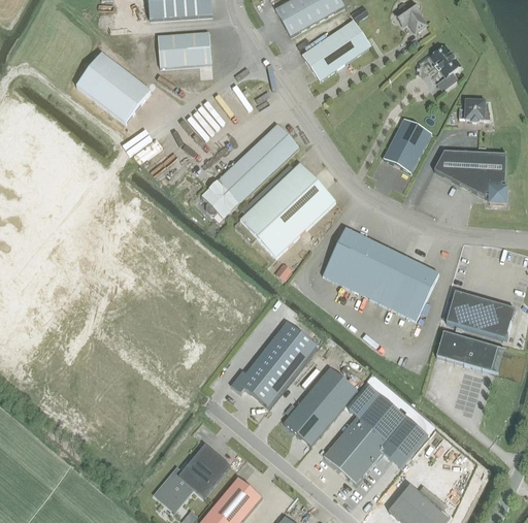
[(212,14),(211,0),(147,0),(150,19),(212,14)]
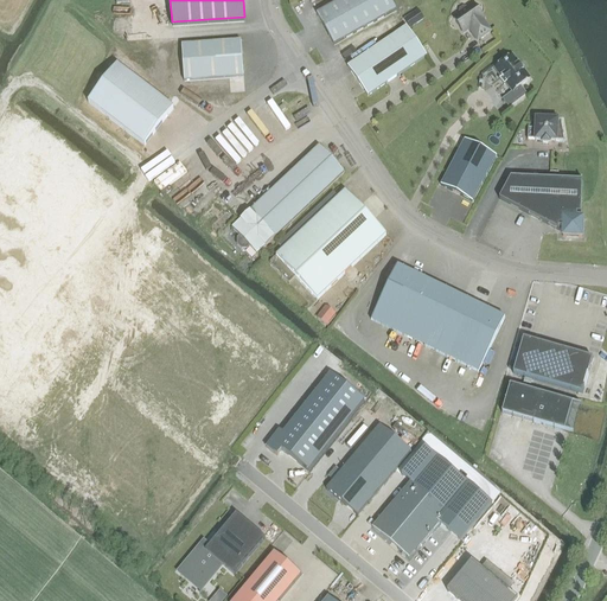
[(396,6),(393,0),(333,0),(317,10),(333,40),(396,6)]
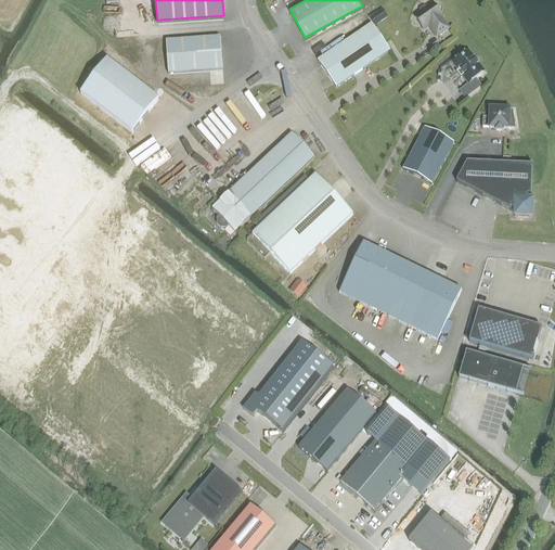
[(423,1),(420,3),(420,5),(421,8),(414,12),(424,25),(429,22),(436,33),(448,24),(441,13),(442,13),(434,0),(431,0),(427,3),(425,2),(423,1)]
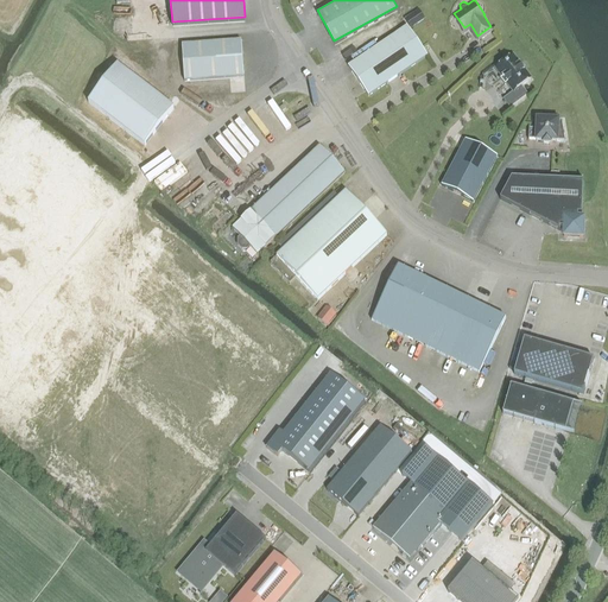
[(418,4),(405,13),(411,23),(425,13),(418,4)]
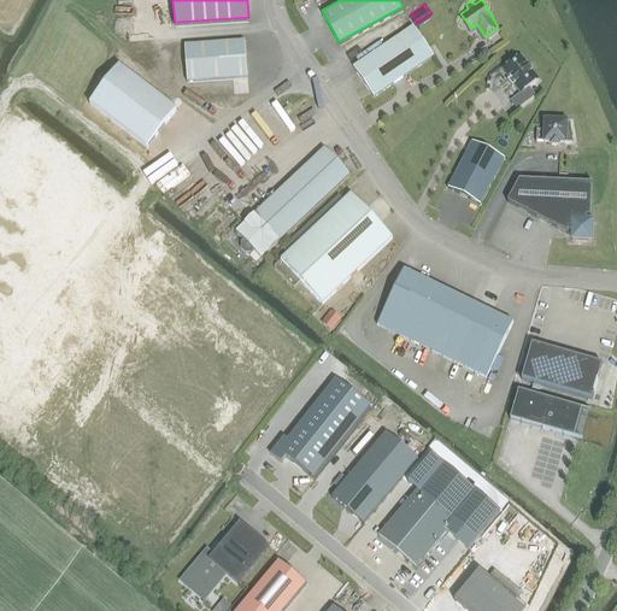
[(413,22),(353,63),(374,93),(434,52),(413,22)]
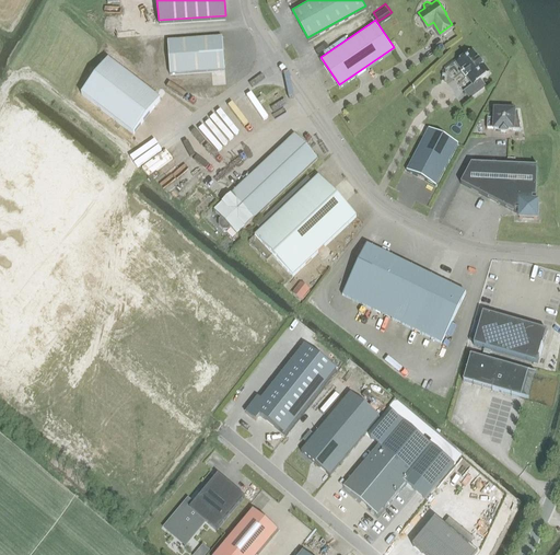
[(170,70),(224,66),(222,33),(167,36),(170,70)]
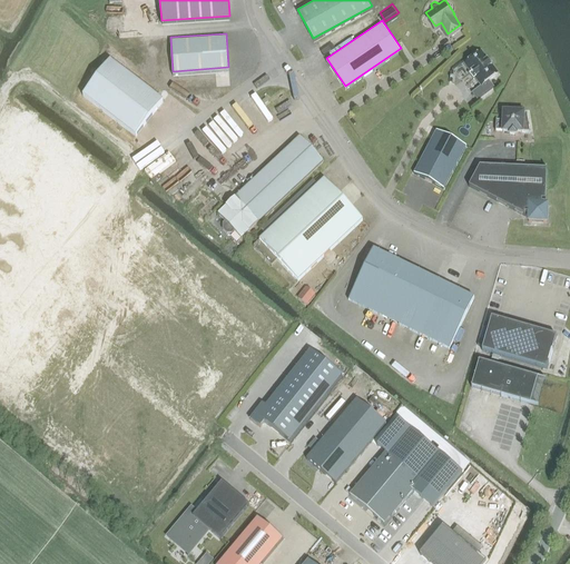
[(497,69),(480,48),(465,59),(482,81),(472,88),(478,96),(494,83),(489,76),(497,69)]
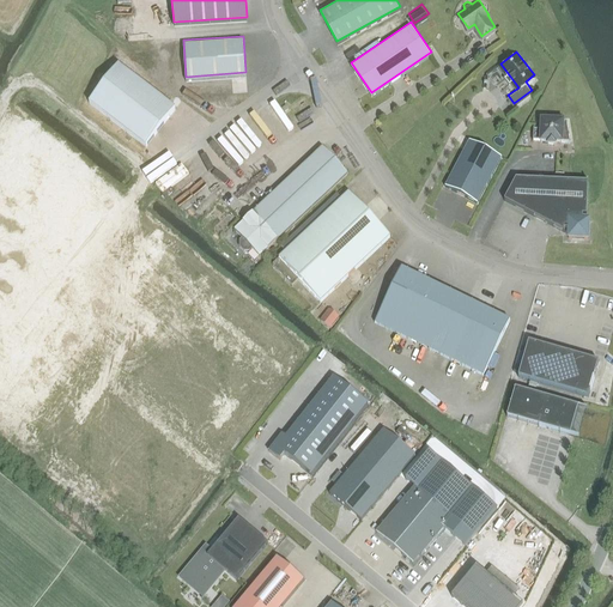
[(175,104),(117,60),(89,98),(146,141),(175,104)]
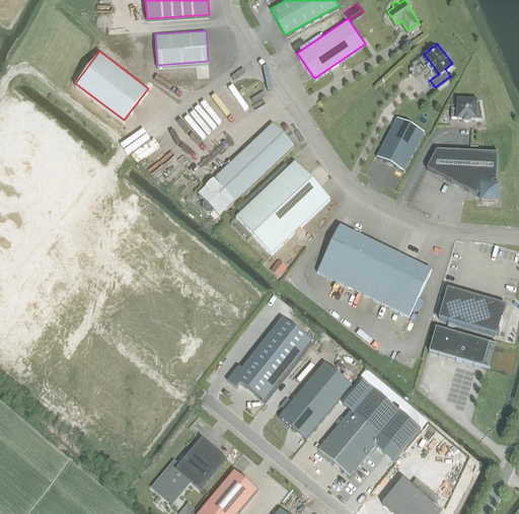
[(476,97),(456,95),(455,104),(451,104),(451,103),(450,103),(450,115),(455,115),(455,117),(461,117),(460,119),(470,120),(470,118),(475,118),(475,116),(480,116),(480,117),(482,117),(478,98),(477,98),(476,98),(476,97)]
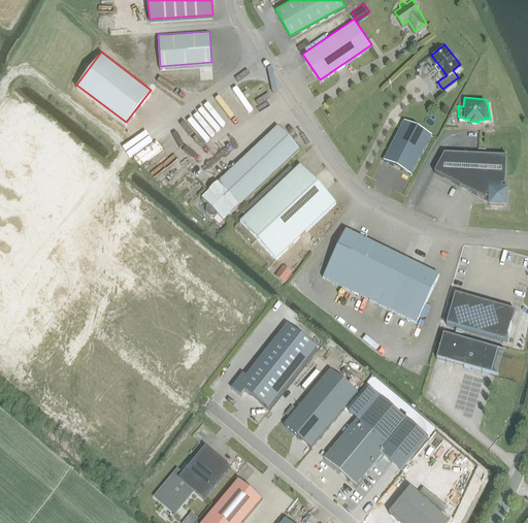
[(220,101),(228,110),(233,106),(225,98),(220,101)]
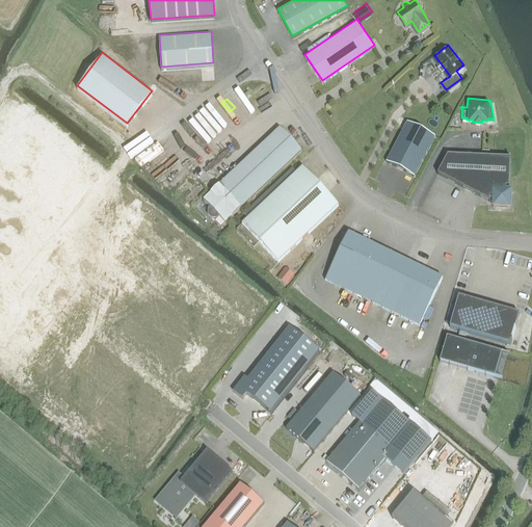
[(204,115),(225,131),(234,119),(213,103),(204,115)]
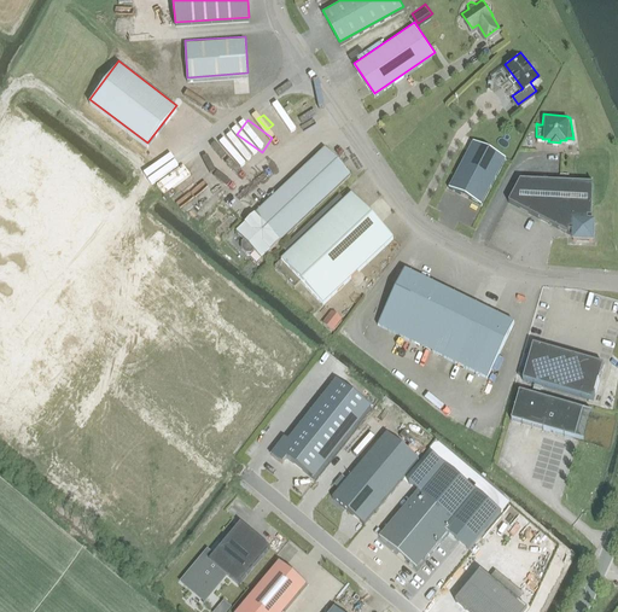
[(448,184),(481,200),(505,153),(473,137),(448,184)]
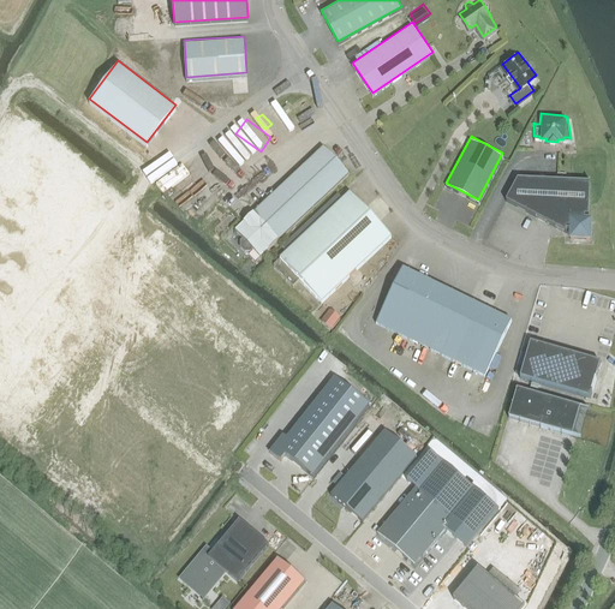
[(252,209),(278,236),(348,169),(323,143),(252,209)]
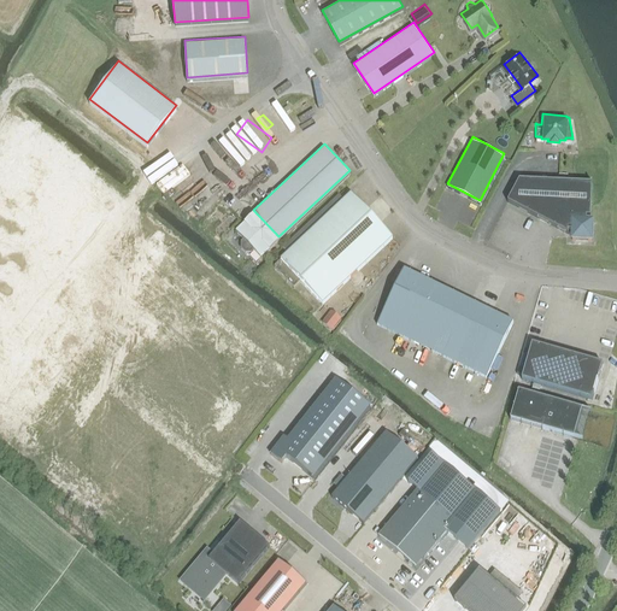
[(591,178),(518,175),(507,198),(569,229),(573,230),(571,235),(591,236),(592,217),(589,217),(592,177),(591,177),(591,178)]
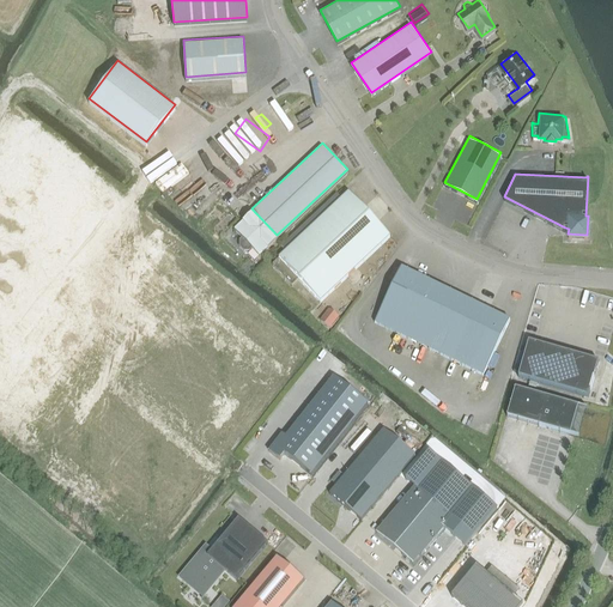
[(389,232),(349,188),(279,254),(320,297),(389,232)]
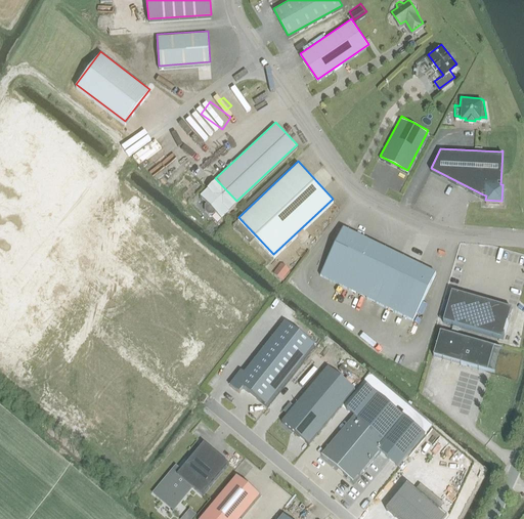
[(221,215),(236,201),(215,178),(201,192),(207,200),(205,202),(205,207),(208,210),(213,210),(215,209),(221,215)]
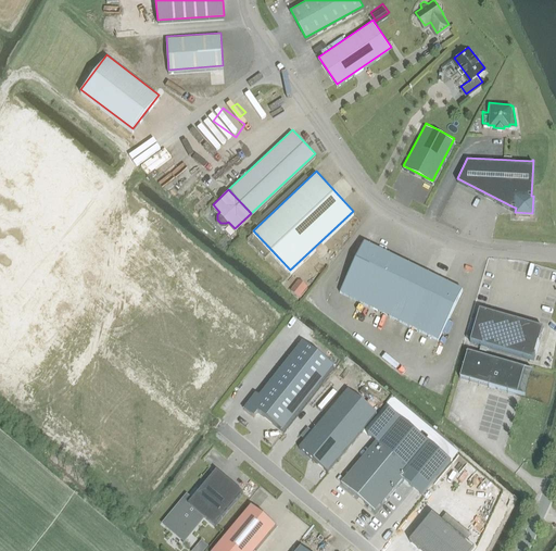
[(141,199),(81,271),(118,301),(178,229),(141,199)]
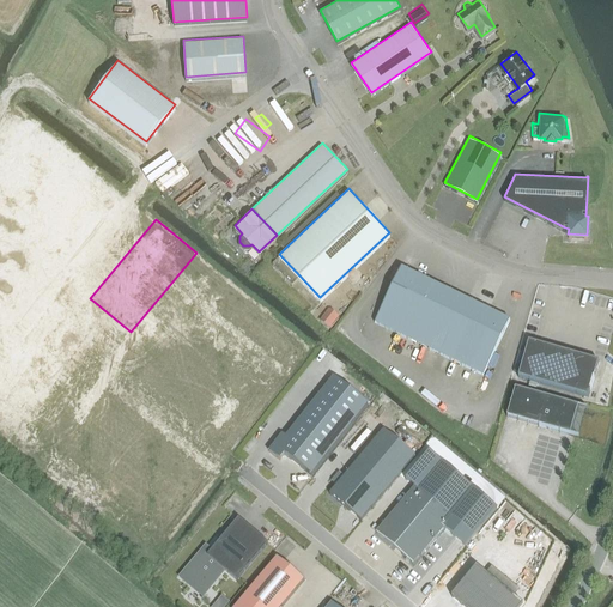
[(418,311),(434,279),(401,263),(384,296),(396,302),(407,307),(418,311)]
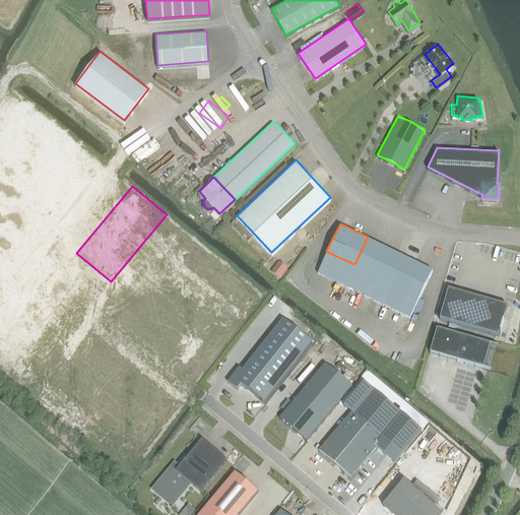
[(364,269),(373,273),(377,275),(391,248),(368,237),(354,264),(364,269)]
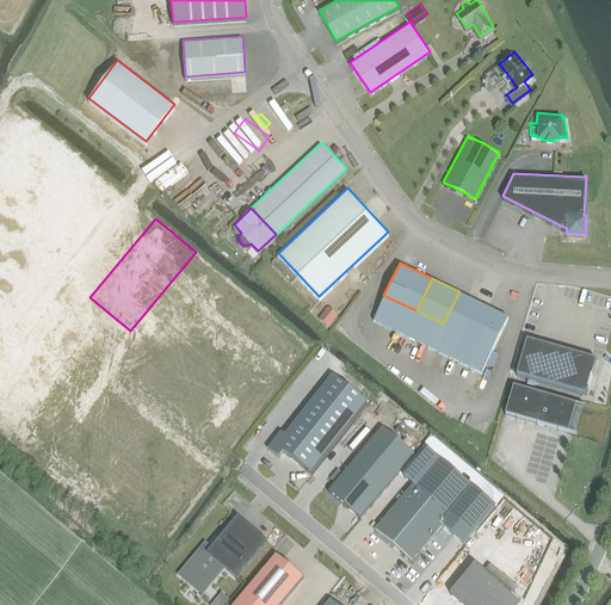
[(344,307),(352,295),(345,290),(337,303),(344,307)]
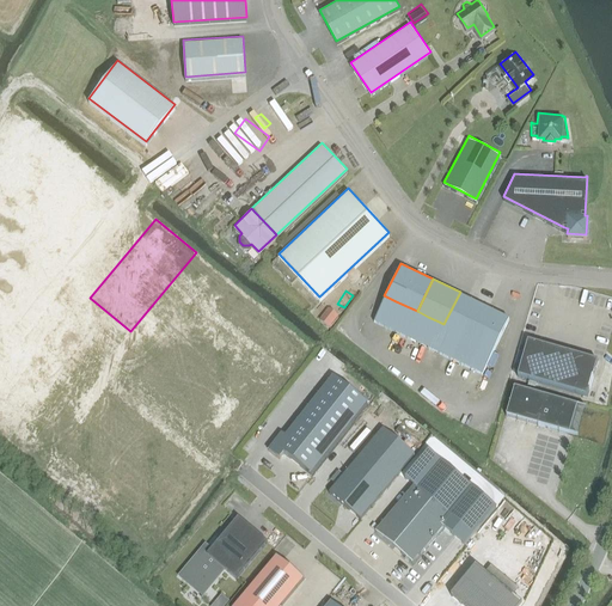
[(444,324),(450,326),(460,332),(471,337),(487,305),(460,292),(444,324)]
